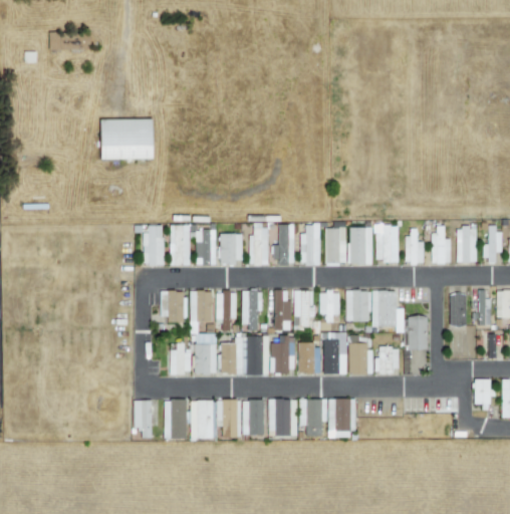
[(101,120),(101,160),(154,159),(154,119),(101,120)]
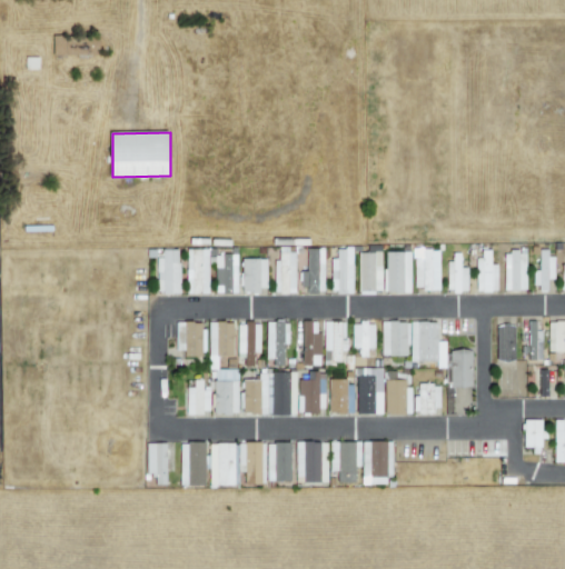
[(327,291),(326,248),(308,249),(309,271),(303,271),(304,291),(327,291)]
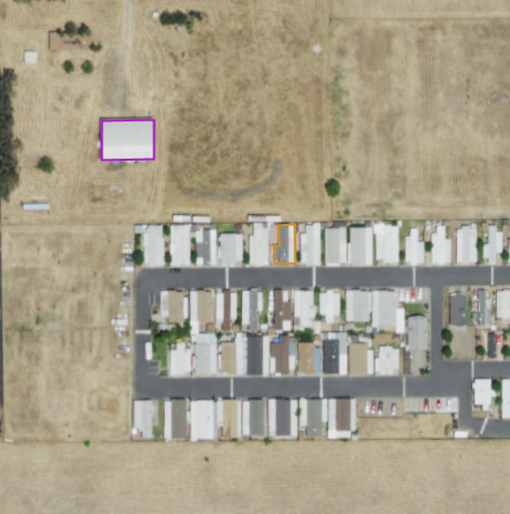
[(320,224),(305,224),(305,234),(301,234),(300,265),(320,265),(320,224)]
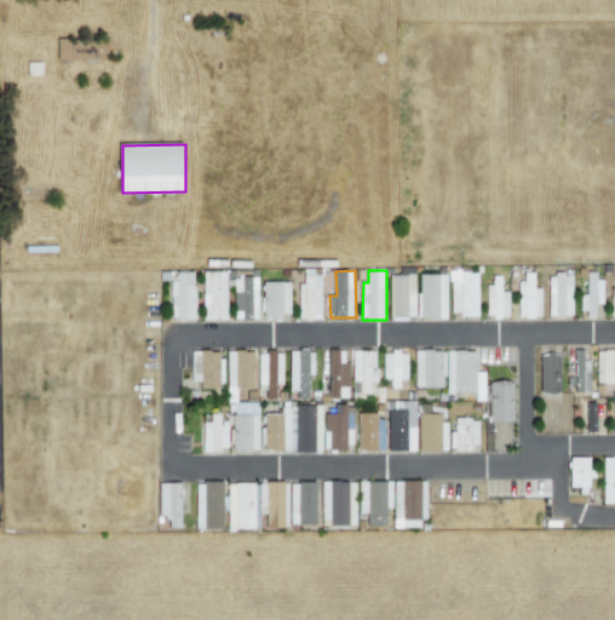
[(176,320),(199,320),(197,271),(174,273),(176,320)]
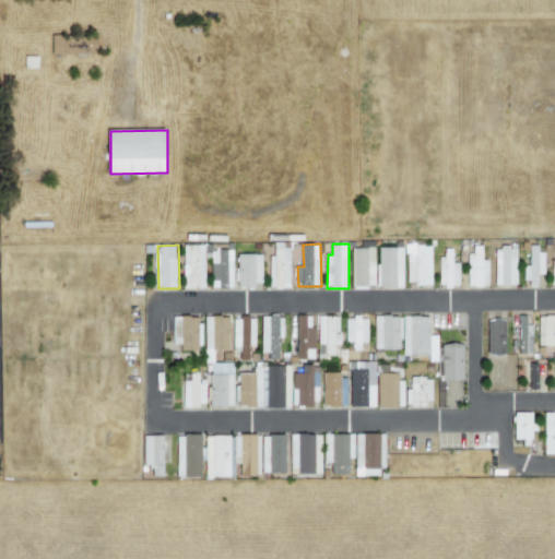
[(207,245),(186,245),(186,288),(208,288),(207,245)]
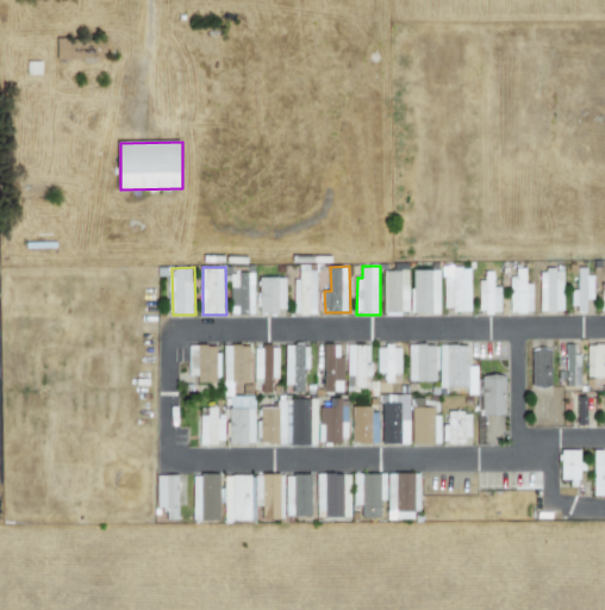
[(319,315),(319,267),(301,267),(301,280),(297,280),(297,315),(319,315)]
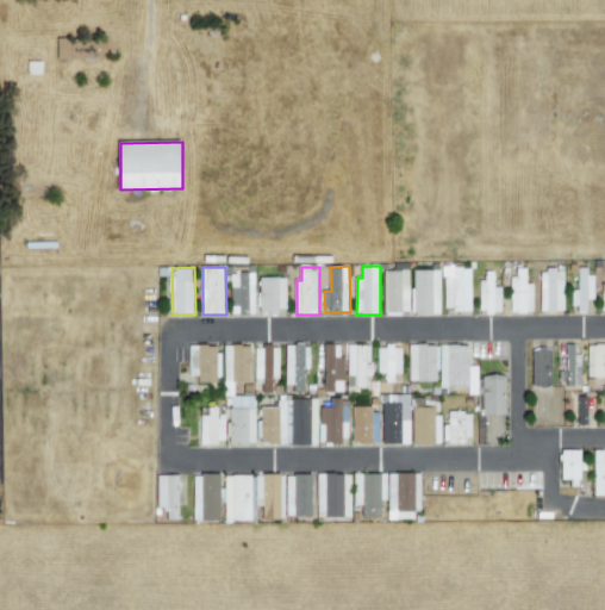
[(446,311),(473,311),(473,267),(447,267),(446,311)]
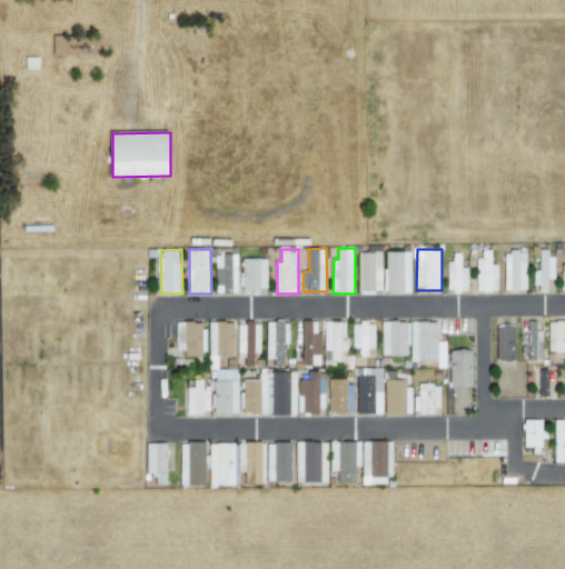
[(557,279),(557,257),(551,258),(551,249),(542,249),(542,271),(537,271),(537,292),(549,292),(549,279),(557,279)]
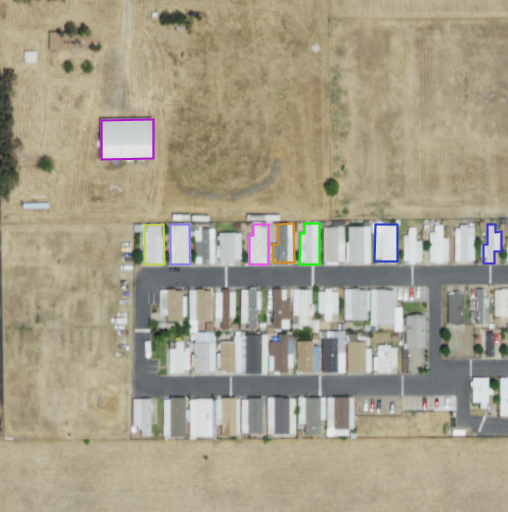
[(449,238),(444,238),(443,225),(435,225),(435,232),(430,232),(430,262),(449,262),(449,238)]
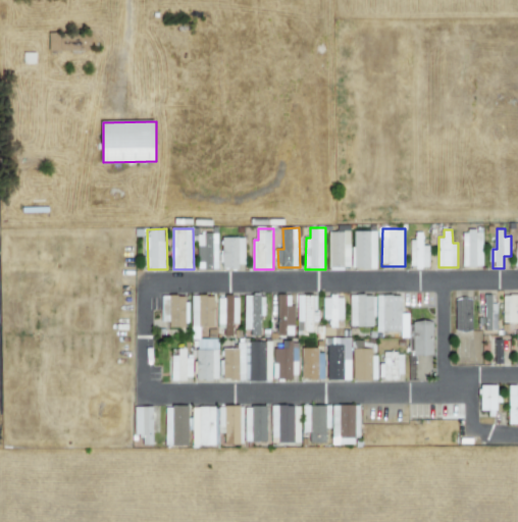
[(378,269),(378,231),(356,230),(355,268),(378,269)]
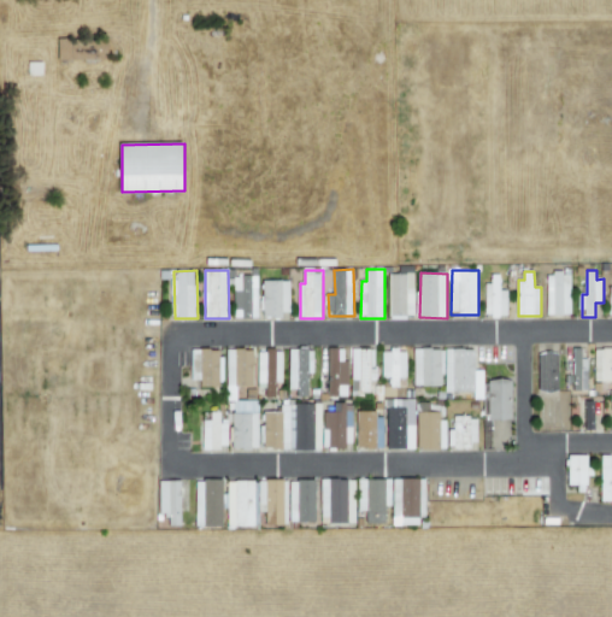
[(572,315),(571,272),(548,274),(549,316),(572,315)]
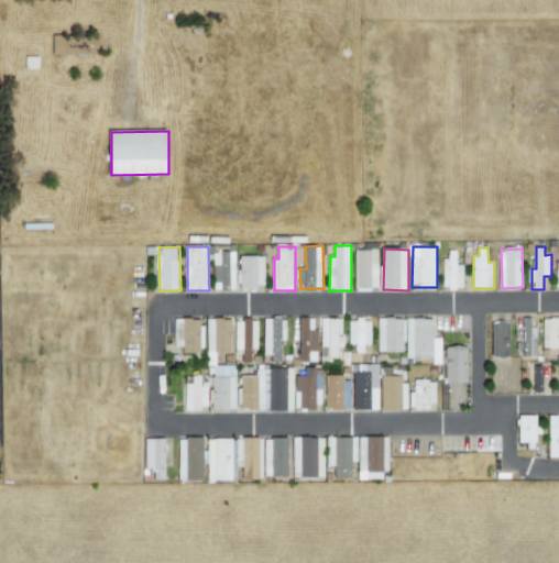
[(380,250),(357,250),(358,289),(380,289),(380,250)]
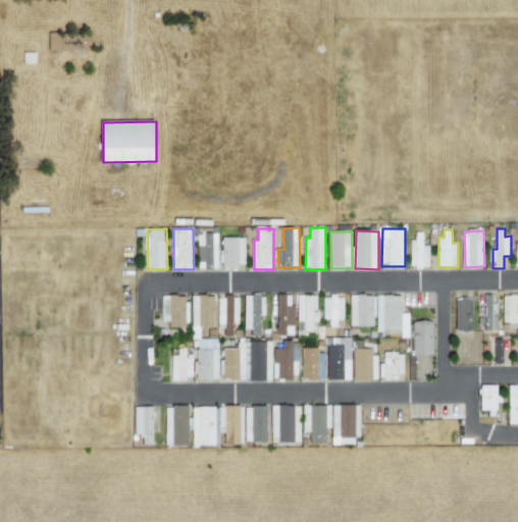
[(200,233),(199,269),(219,269),(219,233),(200,233)]
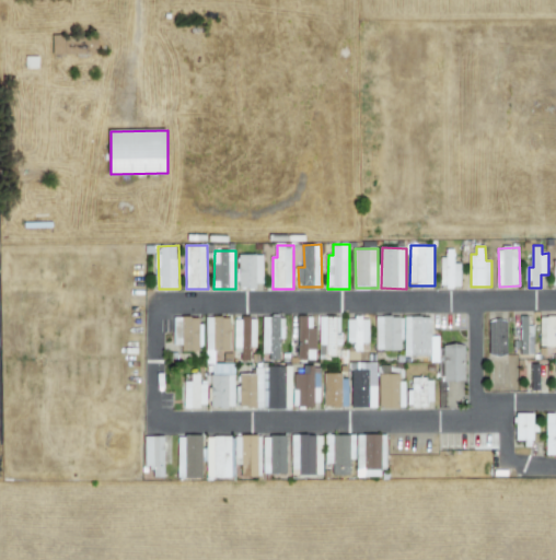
[(463,287),(462,252),(443,252),(444,287),(463,287)]
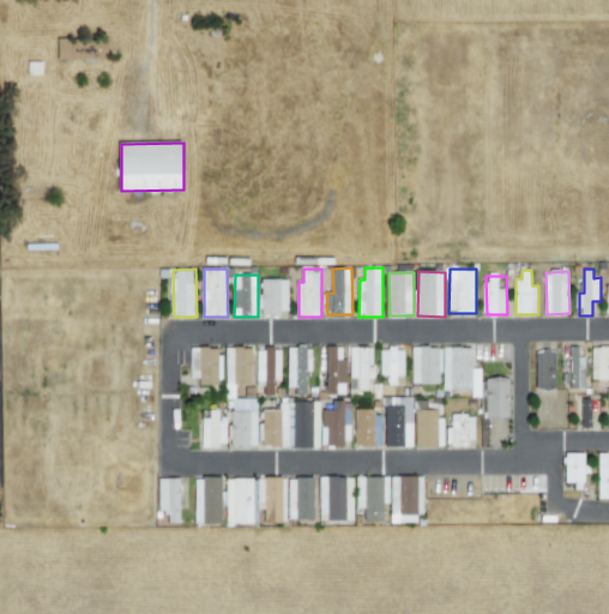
[(264,280),(263,314),(289,315),(290,280),(264,280)]
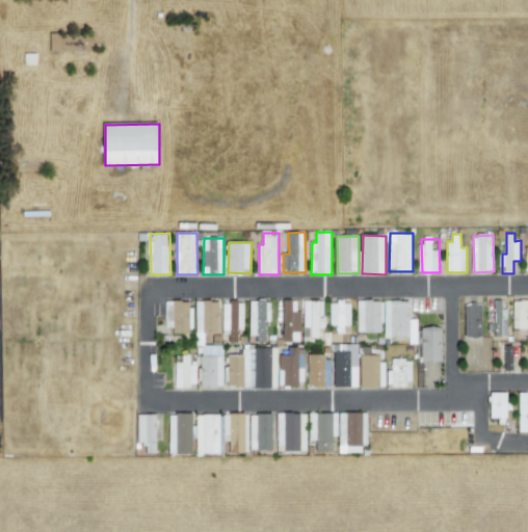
[(301,311),(298,311),(298,300),(285,301),(285,342),(302,341),(301,311)]
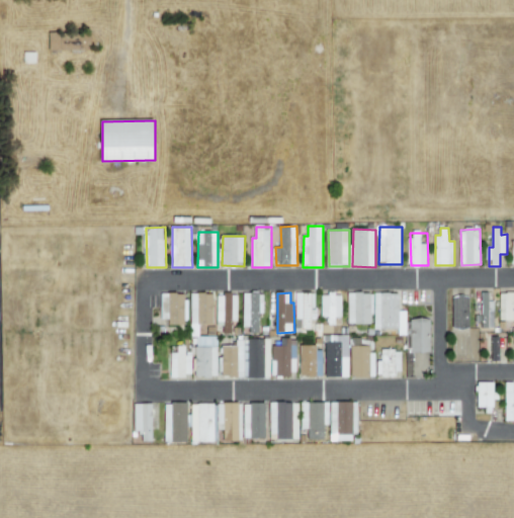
[(349,324),(374,324),(374,329),(399,329),(399,335),(407,335),(407,311),(400,312),(400,292),(349,293),(349,324)]
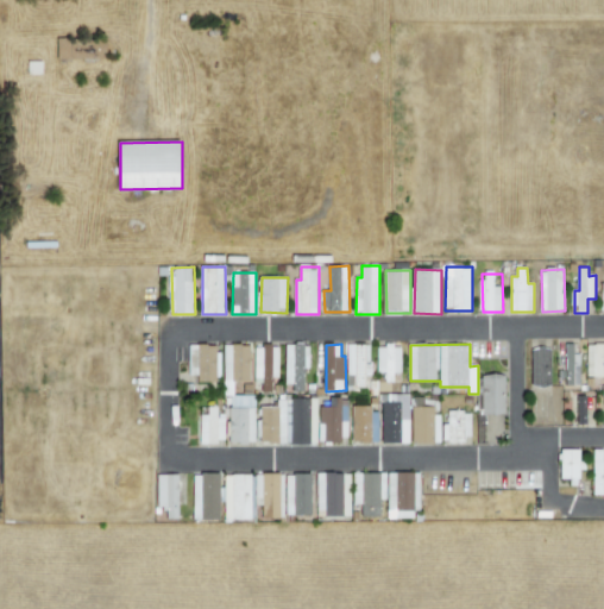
[(582,353),(576,353),(576,344),(567,344),(567,385),(583,385),(582,353)]
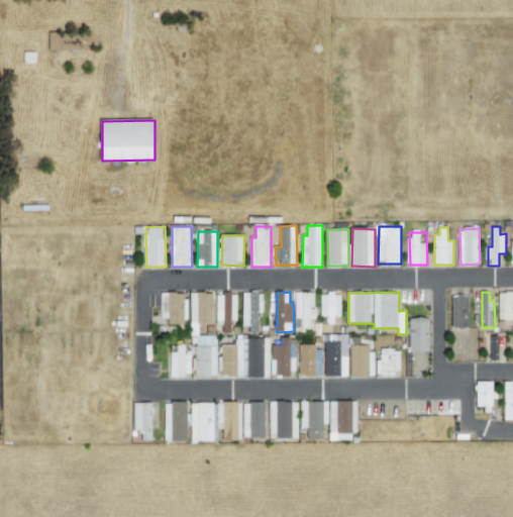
[(501,320),(512,319),(512,292),(500,293),(501,320)]
